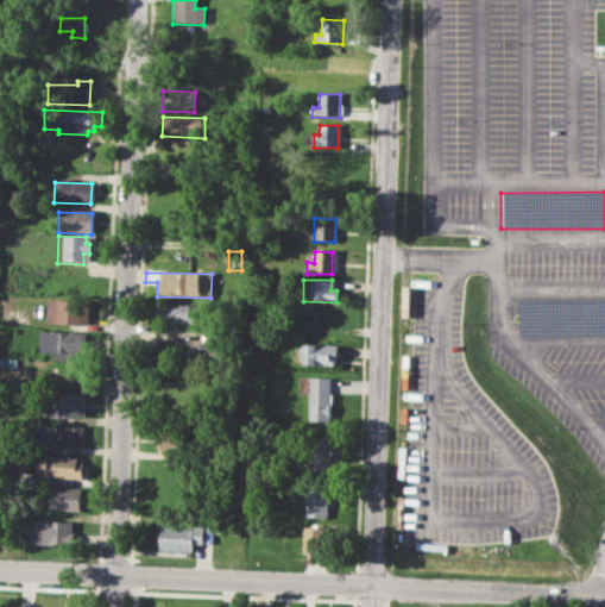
[(46,300),(88,302),(87,326),(45,324),(46,300)]
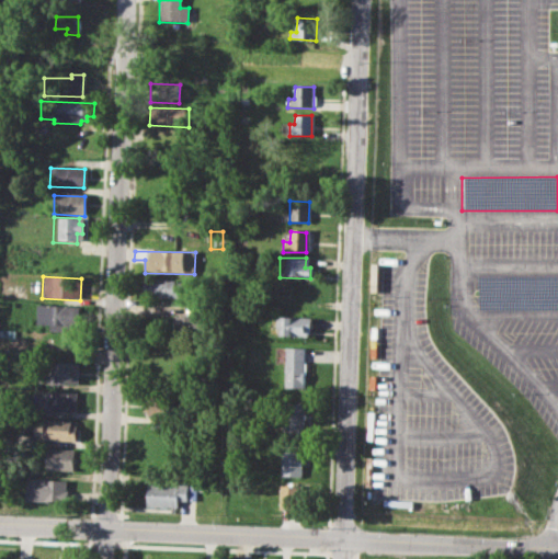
[(557,311),(478,311),(477,278),(557,277),(557,311)]
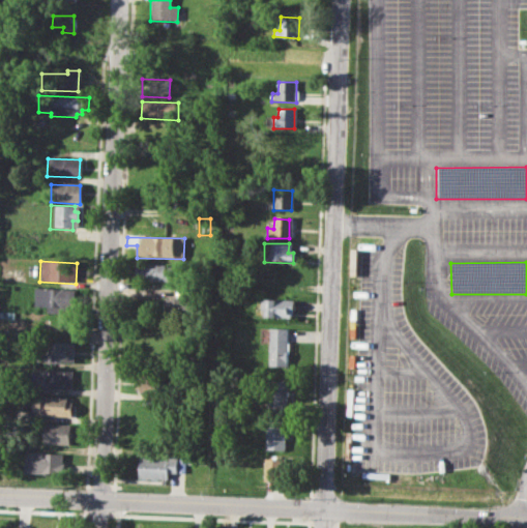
[(137,264),(171,265),(170,283),(136,281),(137,264)]
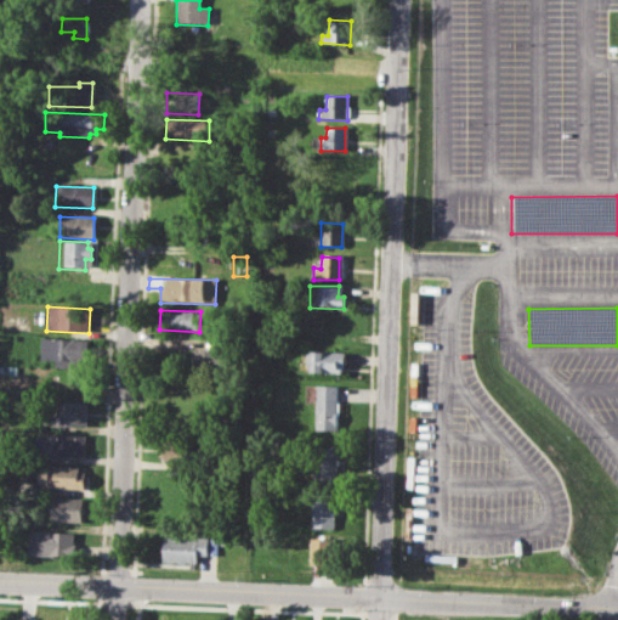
[(41,339),(89,342),(88,370),(55,368),(55,361),(46,360),(46,355),(40,355),(41,339)]
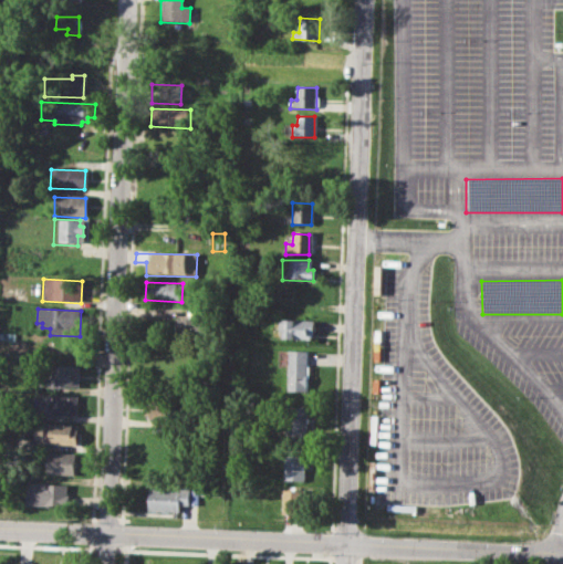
[(173,321),(205,321),(204,344),(173,343),(173,321)]
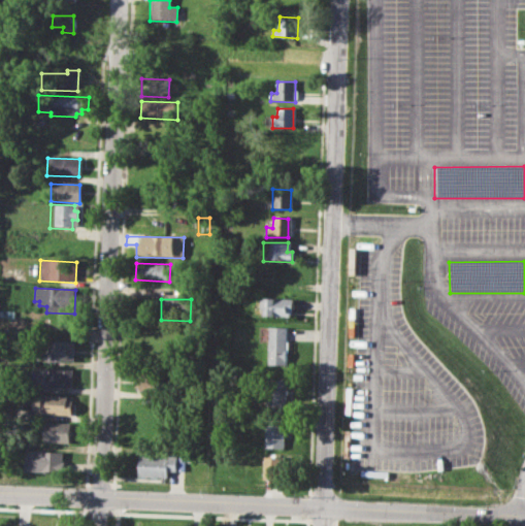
[(262,299),(291,300),(291,319),(261,317),(262,299)]
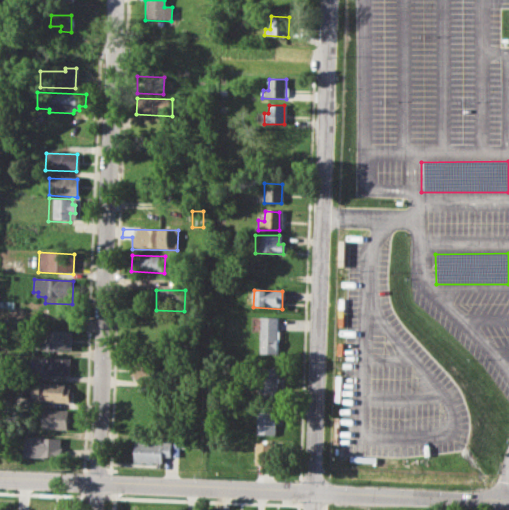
[(258,318),(277,319),(276,355),(257,355),(258,318)]
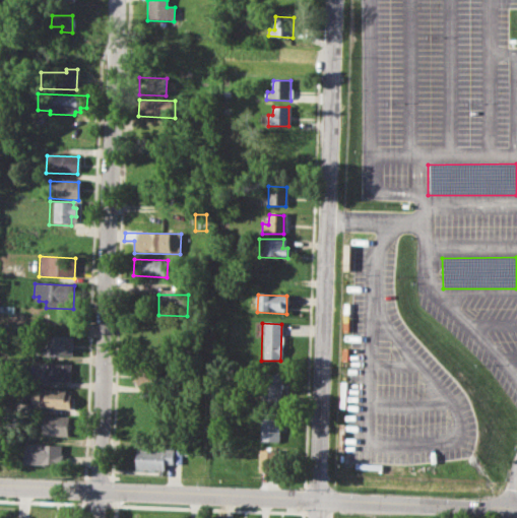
[(37,335),(71,337),(70,357),(36,355),(37,335)]
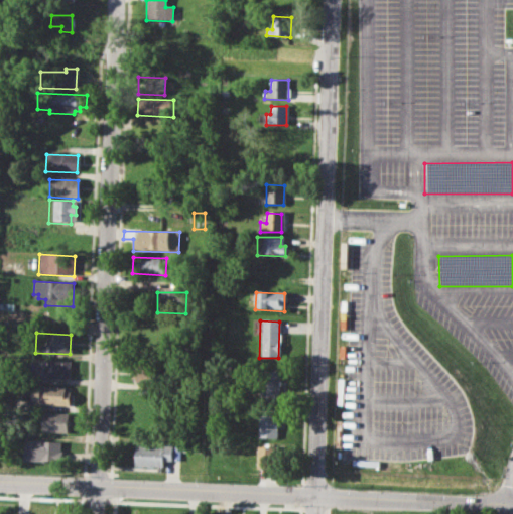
[(36,361),(68,362),(68,379),(36,378),(36,361)]
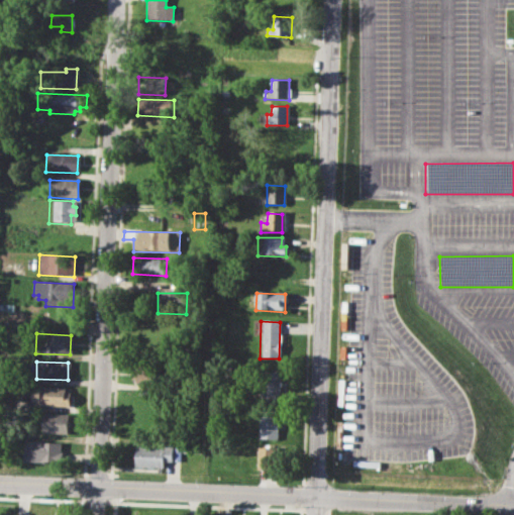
[(132,365),(131,384),(168,386),(168,366),(132,365)]
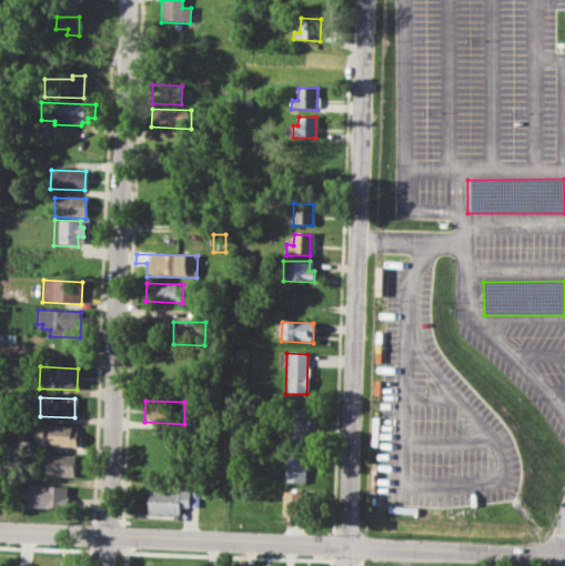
[(284,411),(306,411),(305,443),(283,443),(284,411)]
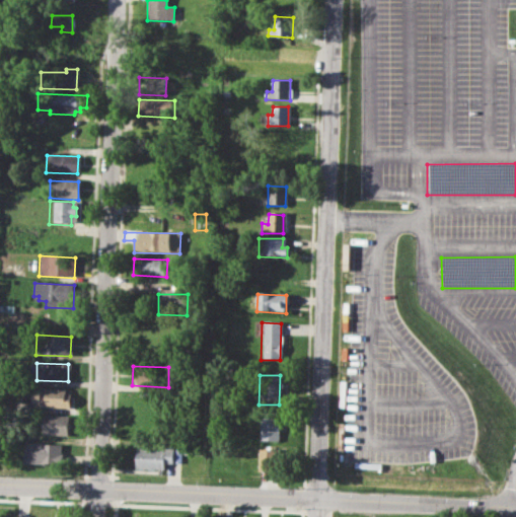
[(37,388),(64,389),(63,395),(69,395),(69,410),(31,409),(31,391),(37,391),(37,388)]
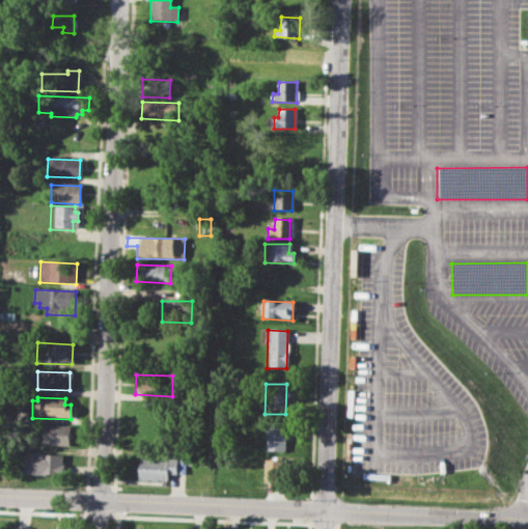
[(266,422),(279,423),(279,429),(284,429),(283,452),(265,452),(266,422)]
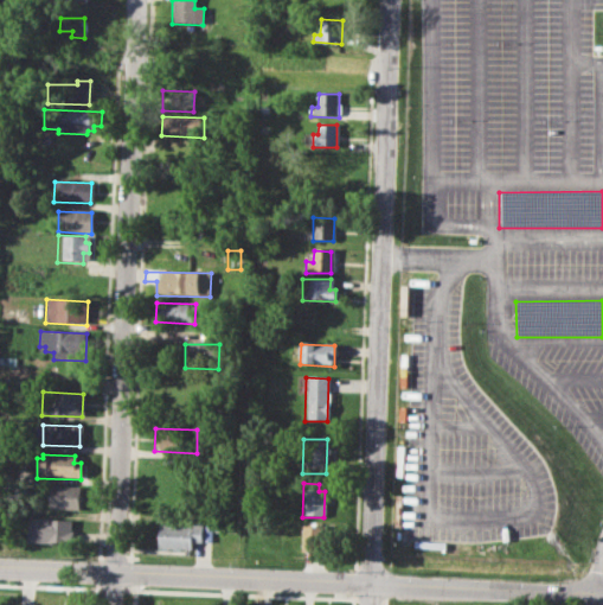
[(49,488),(79,489),(78,511),(49,510),(49,488)]
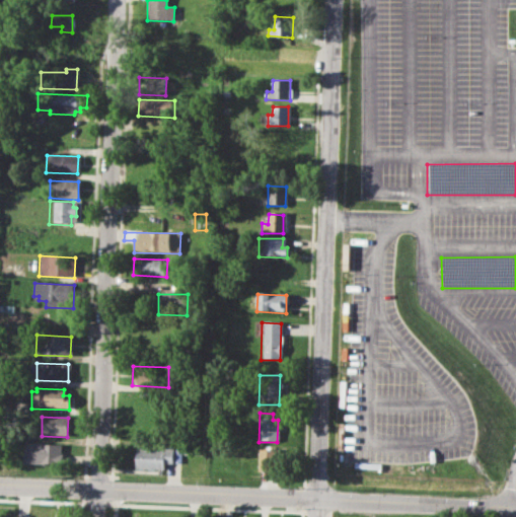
[(23,444),(61,445),(60,466),(22,464),(23,444)]
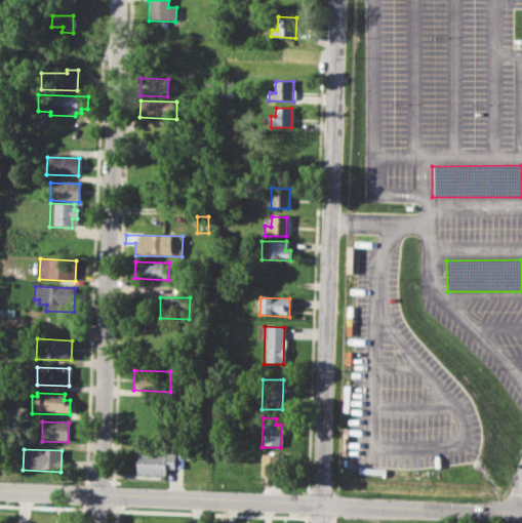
[(186,460),(187,451),(201,451),(200,461),(186,460)]
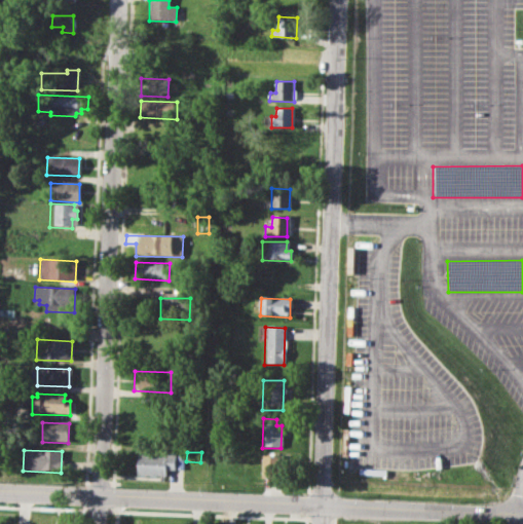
[(137,455),(183,457),(183,471),(165,470),(165,477),(137,476),(137,455)]
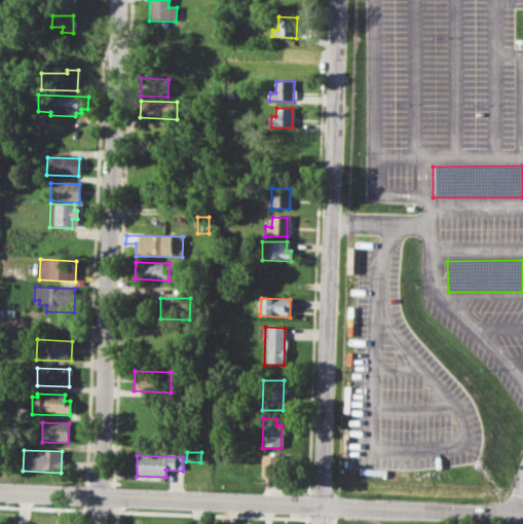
[(261,456),(282,456),(281,478),(261,478),(261,456)]
